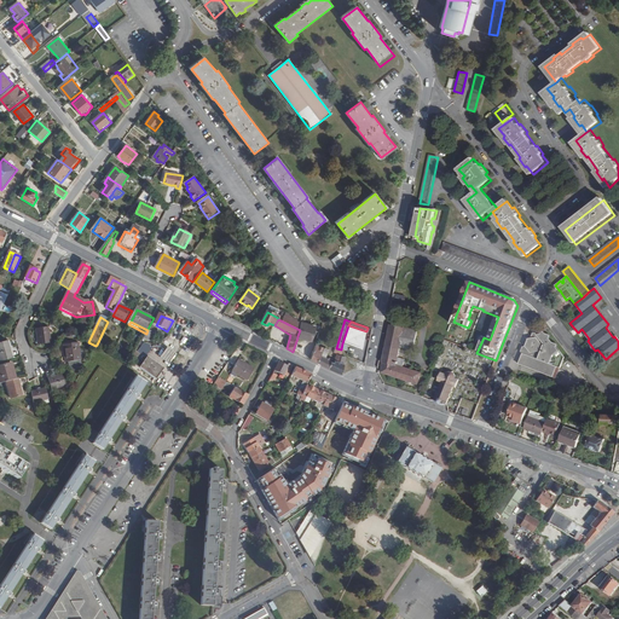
[(316,328),(301,324),(300,330),(298,336),(298,337),(311,341),(316,328)]
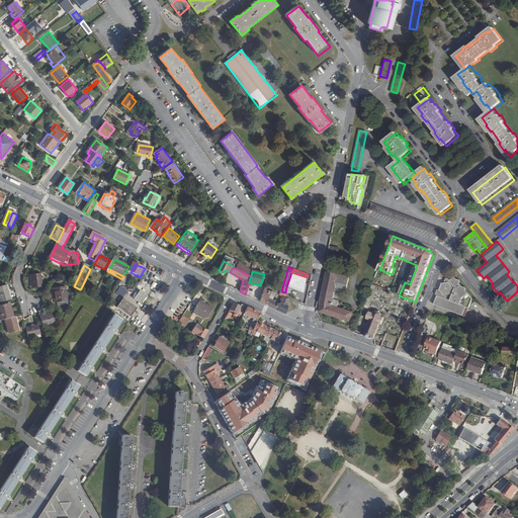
[(304,293),(307,277),(291,272),(286,287),(304,293)]
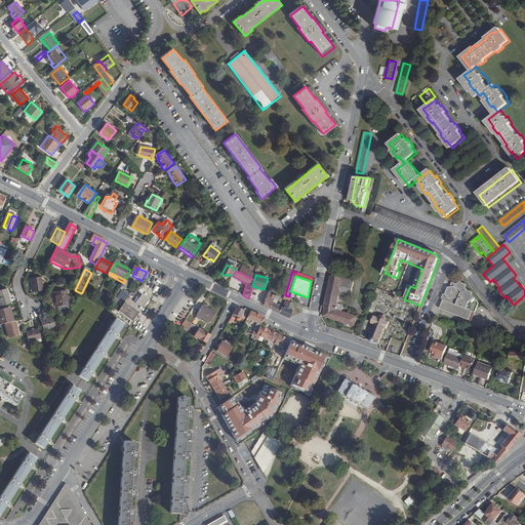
[(354,282),(332,277),(324,317),(355,327),(358,318),(335,310),(338,296),(351,298),(354,282)]
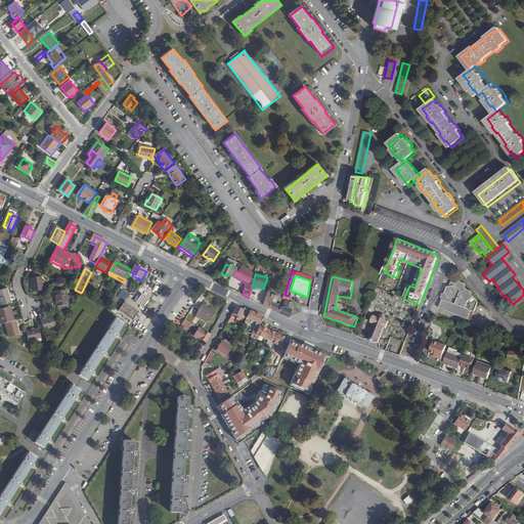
[(44,292),(41,279),(32,281),(34,294),(44,292)]
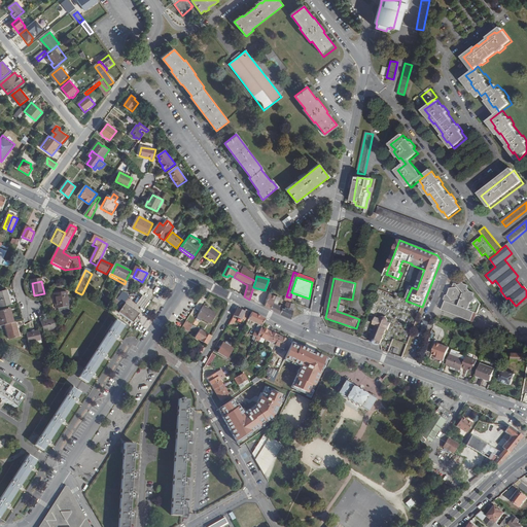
[(133,283),(129,282),(126,288),(124,286),(123,288),(129,291),(133,283)]
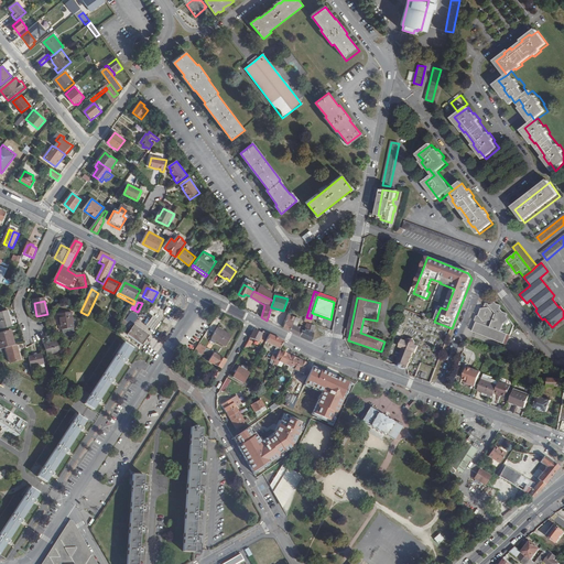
[(508,335),(511,337),(516,328),(505,314),(502,314),(501,313),(502,311),(497,304),(489,305),(488,303),(486,310),(483,310),(480,316),(477,317),(480,322),(480,324),(477,324),(476,326),(475,331),(473,333),(503,345),(508,335)]
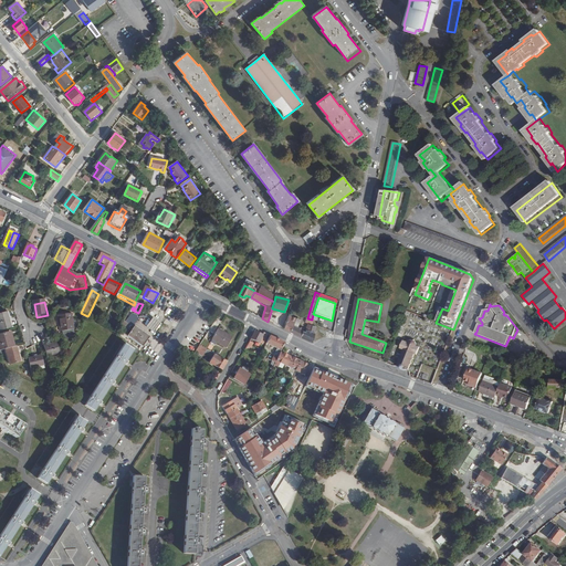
[(0,327),(1,332),(12,328),(8,313),(0,314),(0,327)]
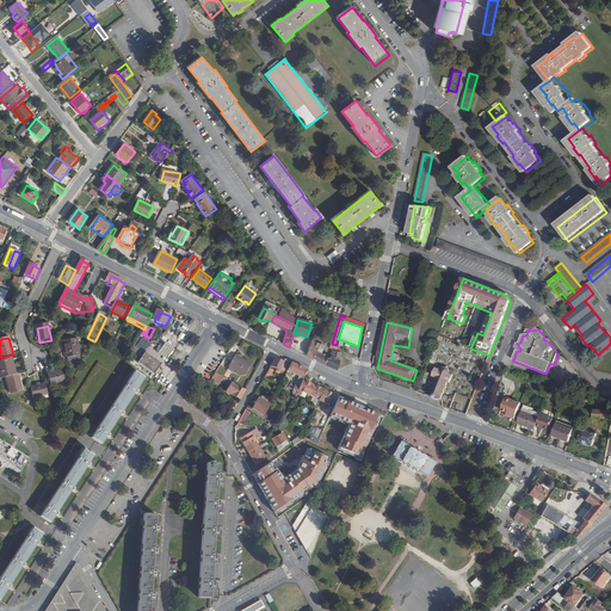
[(308,356),(325,364),(327,357),(328,353),(322,352),(318,350),(319,344),(320,341),(313,339),(312,344),(308,353),(308,356)]
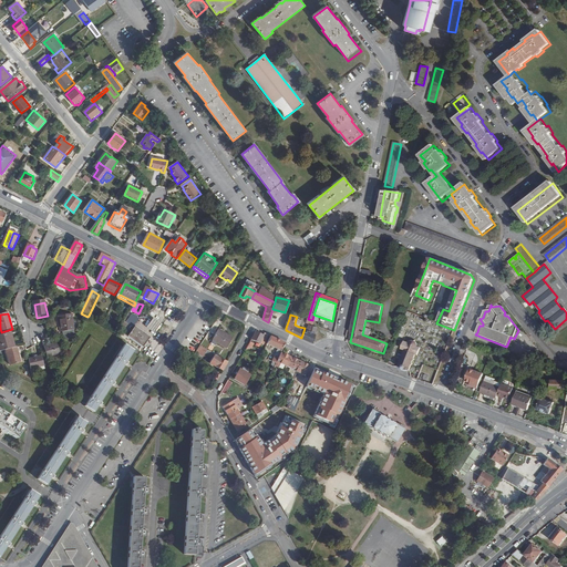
[(63,337),(75,334),(73,316),(60,317),(61,332),(63,332),(63,337)]
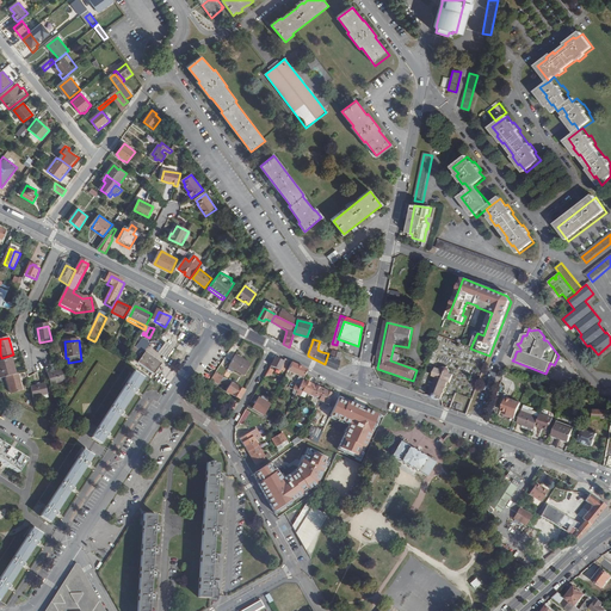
[(168,358),(176,347),(167,343),(160,353),(168,358)]
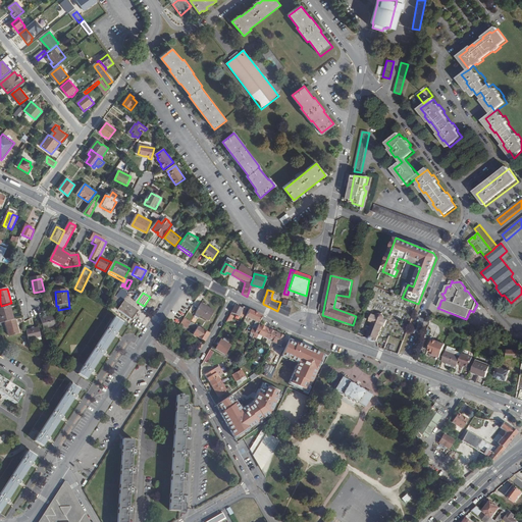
[(112,305),(116,308),(133,319),(138,311),(135,308),(135,307),(125,301),(124,302),(116,296),(112,305)]
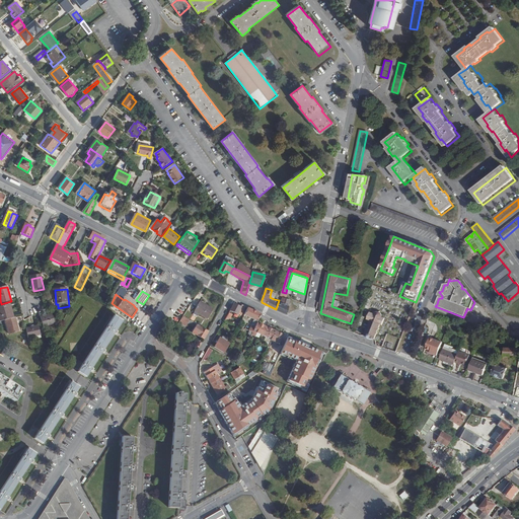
[(276,309),(287,314),(289,305),(285,304),(286,299),(282,298),(280,304),(278,303),(276,309)]
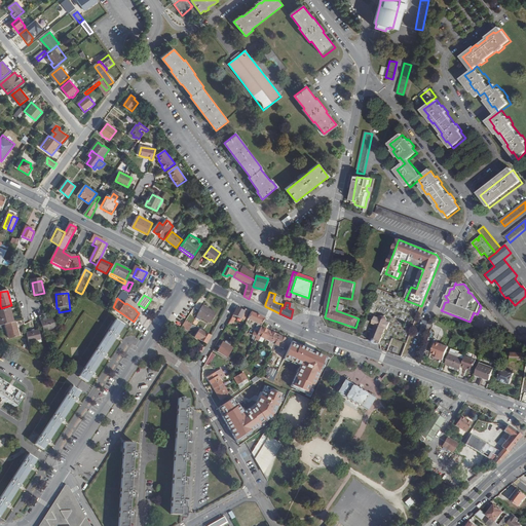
[(217,314),(204,307),(198,316),(211,324),(217,314)]
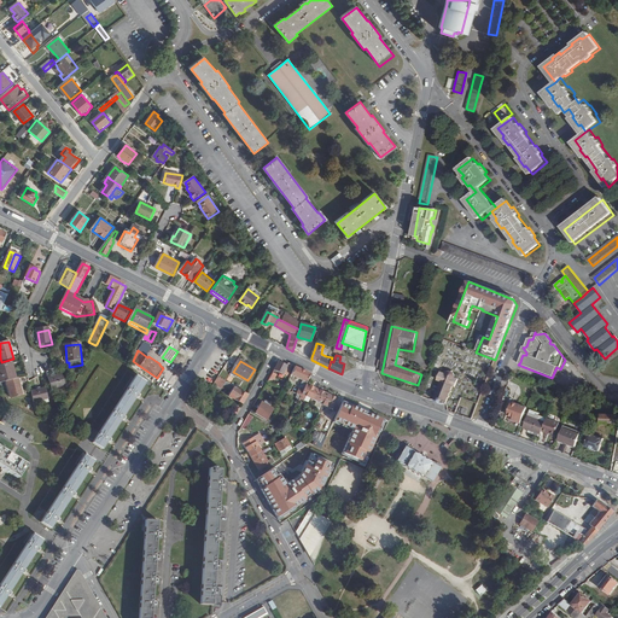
[(287,372),(291,365),(289,363),(287,366),(280,362),(275,371),(287,375),(289,373),(287,372)]
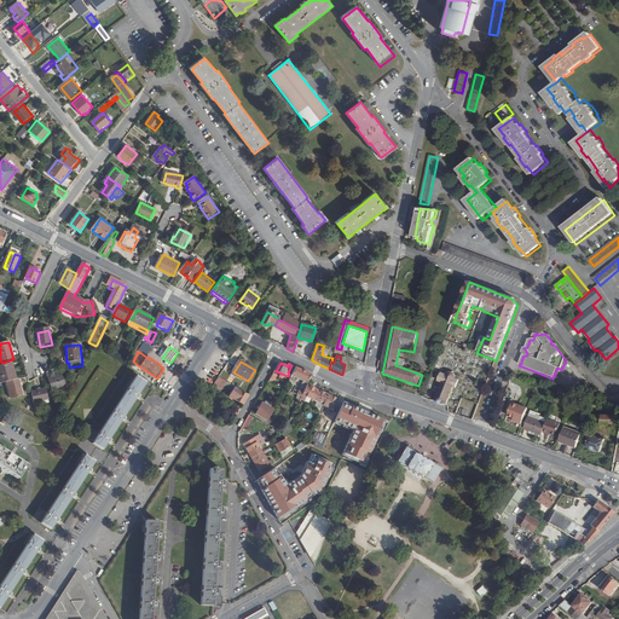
[(0,366),(0,385),(0,386),(7,383),(16,381),(11,364),(0,366)]
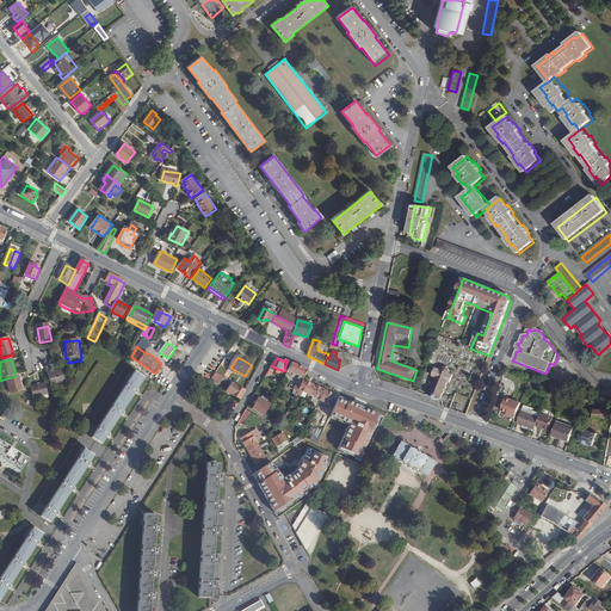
[(288,384),(287,388),(298,392),(300,390),(304,380),(308,370),(292,363),(289,371),(300,377),(298,380),(300,380),(297,383),(292,381),(290,386),(288,384)]
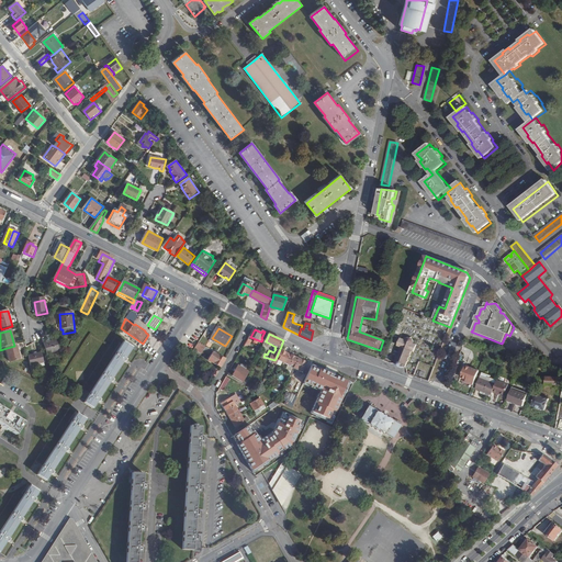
[(404,368),(406,368),(412,352),(416,353),(418,347),(415,346),(416,341),(415,338),(411,336),(408,336),(405,338),(405,340),(401,339),(397,347),(402,348),(395,364),(397,364),(396,366),(404,369),(404,368)]
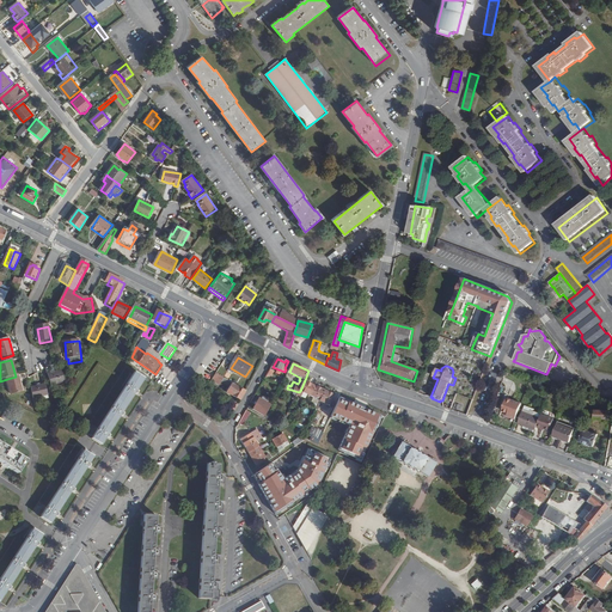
[(48,374),(51,386),(66,383),(62,371),(48,374)]
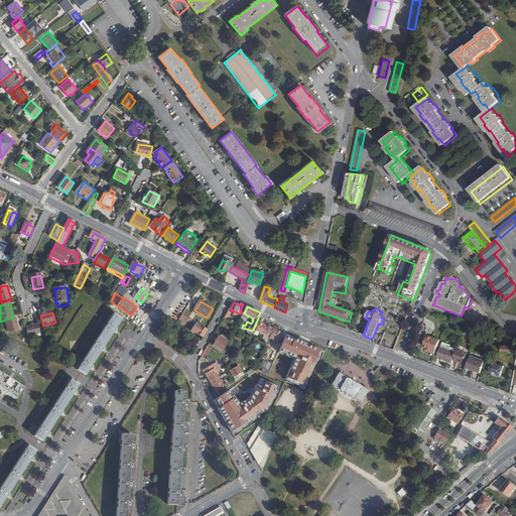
[(116,330),(123,319),(115,313),(79,370),(86,375),(90,369),(93,370),(94,367),(92,366),(102,351),(104,352),(106,349),(104,348),(114,333),(116,334),(118,331),(116,330)]
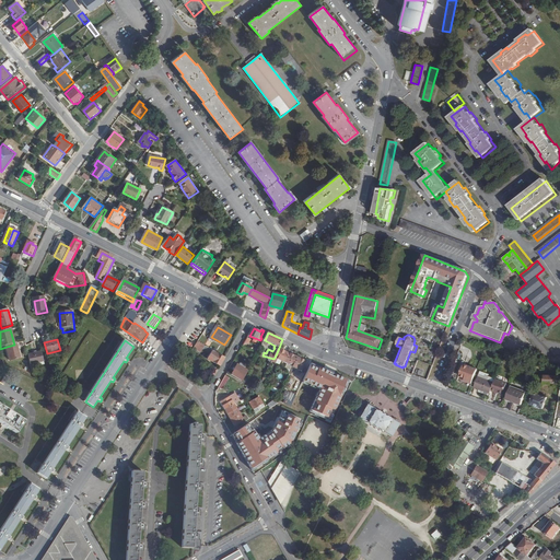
[(202,345),(197,342),(193,349),(198,352),(202,345)]
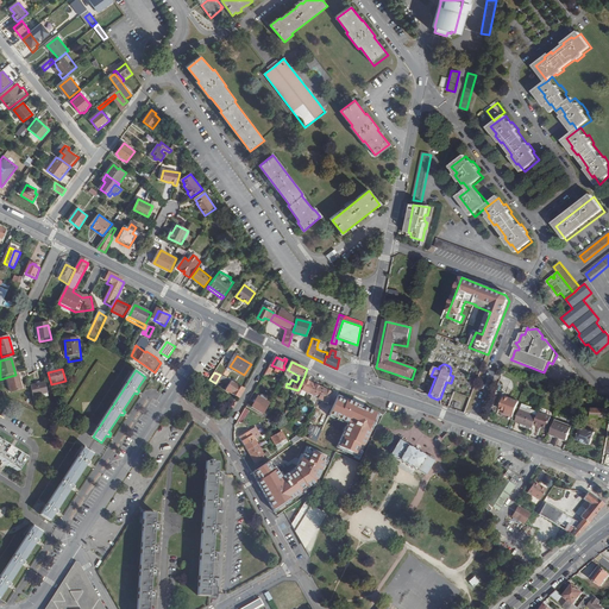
[(16,375),(7,377),(12,394),(24,390),(19,374),(18,375),(16,375)]
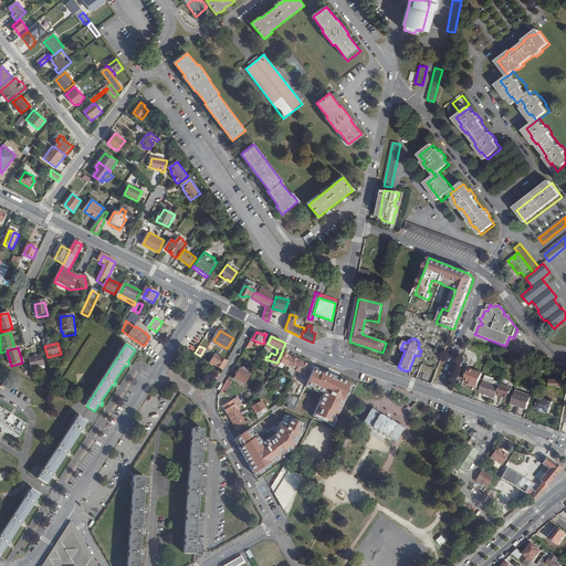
[(278,362),(286,366),(291,356),(282,352),(278,362)]
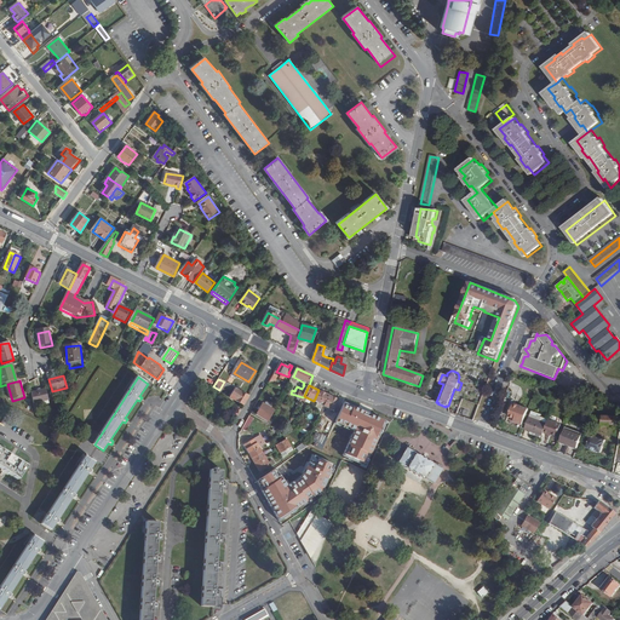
[(245,406),(250,396),(235,388),(234,390),(230,397),(245,406)]
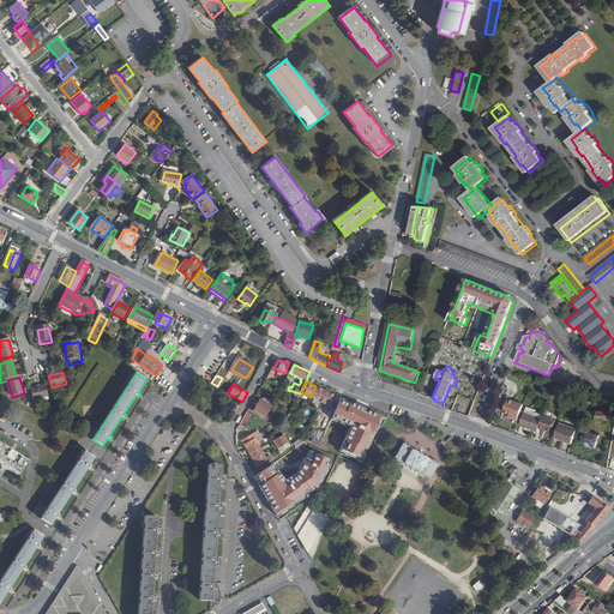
[(30,390),(34,401),(48,397),(44,386),(40,387),(36,389),(30,390)]
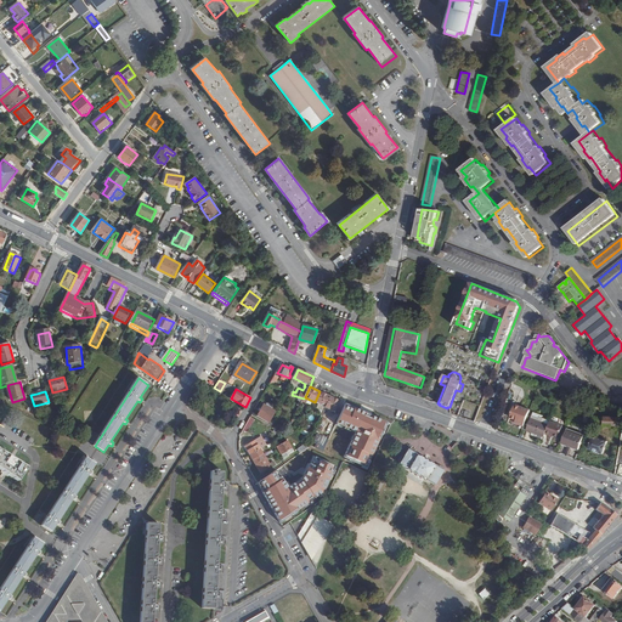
[(326,407),(331,397),(320,391),(315,402),(326,407)]
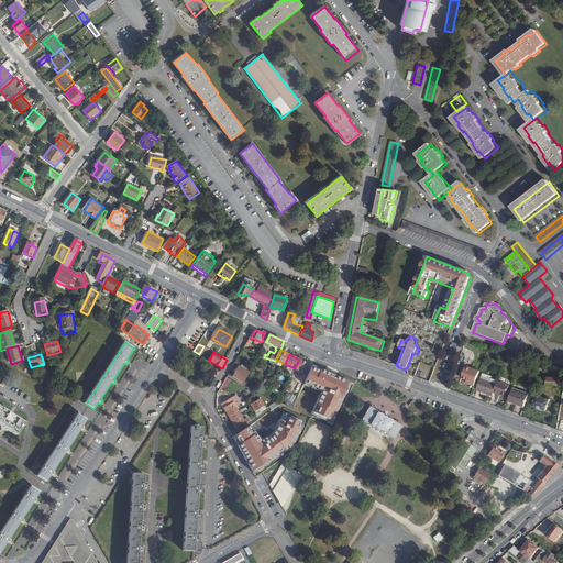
[(295,368),(295,370),(304,374),(309,364),(299,360),(295,368)]
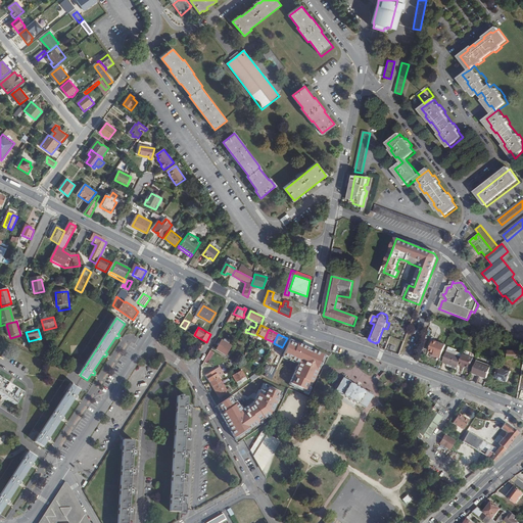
[(327,352),(292,336),(285,352),(301,361),(291,381),(310,389),(327,352)]
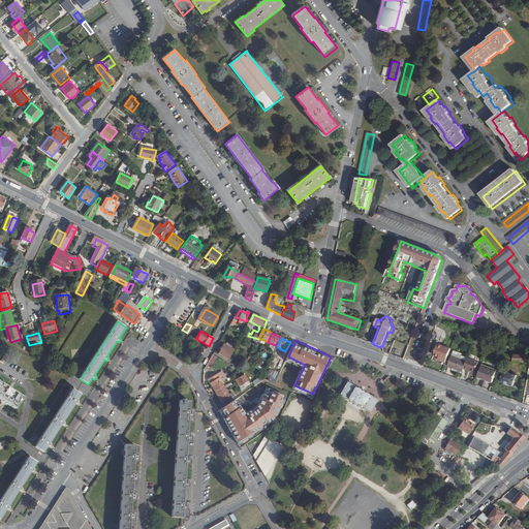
[(235,349),(225,344),(220,353),(229,359),(235,349)]
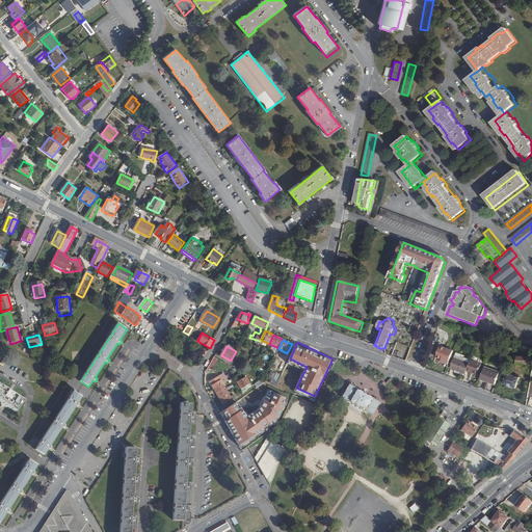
[(443,364),(448,366),(453,352),(441,347),(435,358),(442,361),(444,362),(443,364)]
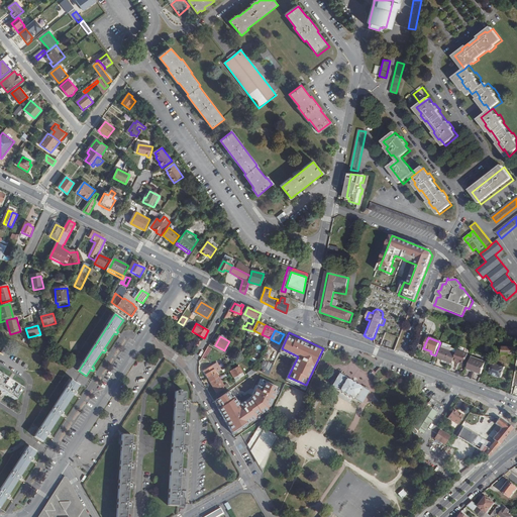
[(453,360),(455,354),(441,349),(437,358),(451,365),(453,360)]
